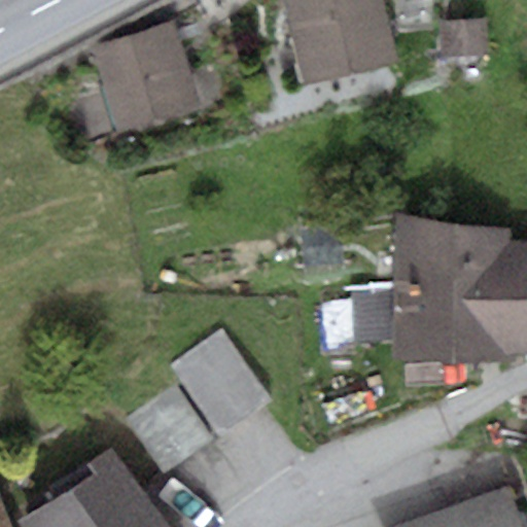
[(285,0),(304,80),(398,59),(384,0),(285,0)]
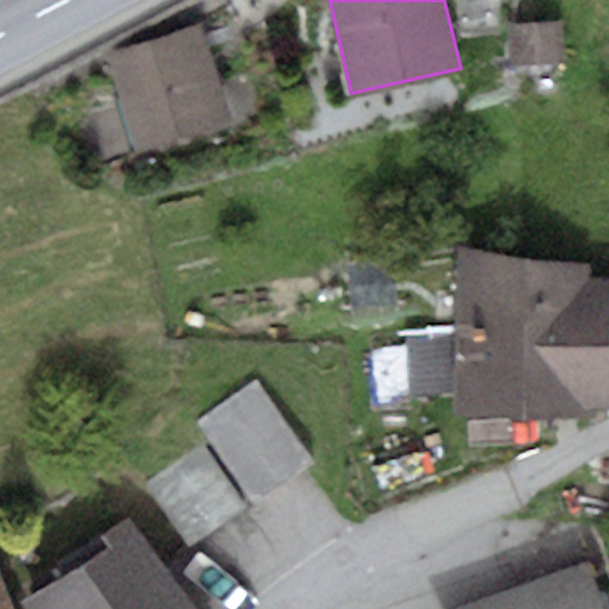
[(563,22),(509,25),(513,67),(565,63),(563,22)]
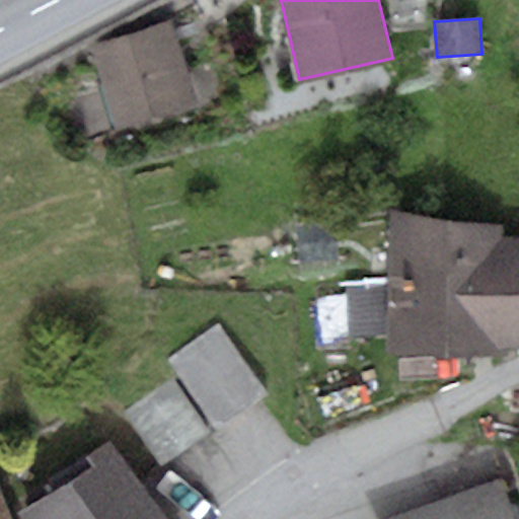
[(170,21),(91,45),(117,128),(196,104),(170,21)]
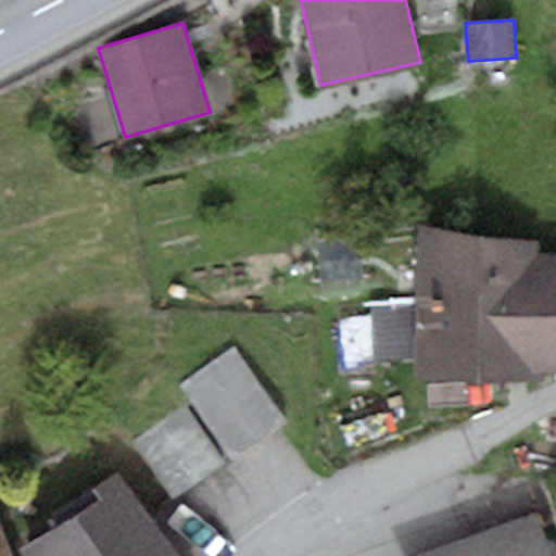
[(536,253),(536,240),(417,225),(416,297),(370,300),(373,361),(417,362),(417,378),(539,380),(538,373),(536,253)]
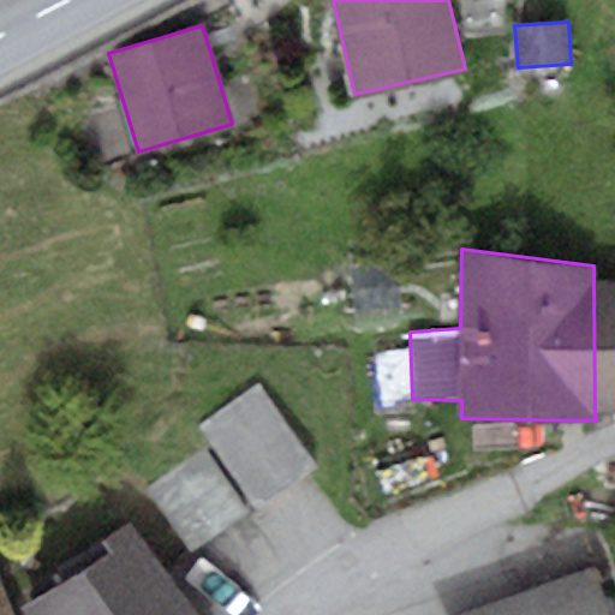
[(614,279),(593,280),(595,412),(614,411),(614,279)]
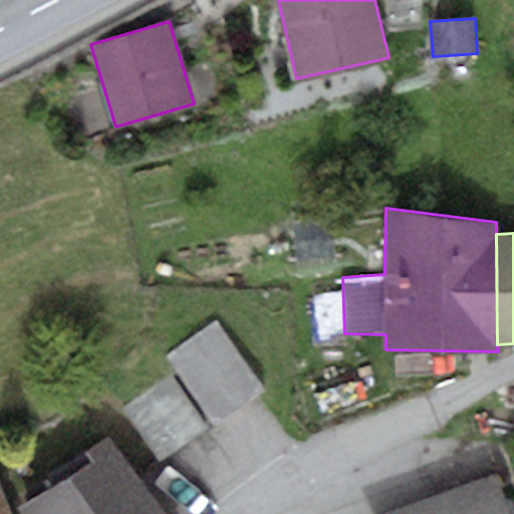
[(263,389),(218,323),(169,356),(215,423),(263,389)]
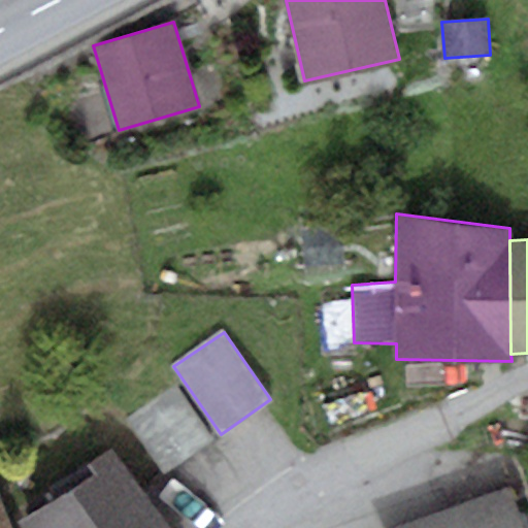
[(174,385),(126,420),(165,472),(213,437),(174,385)]
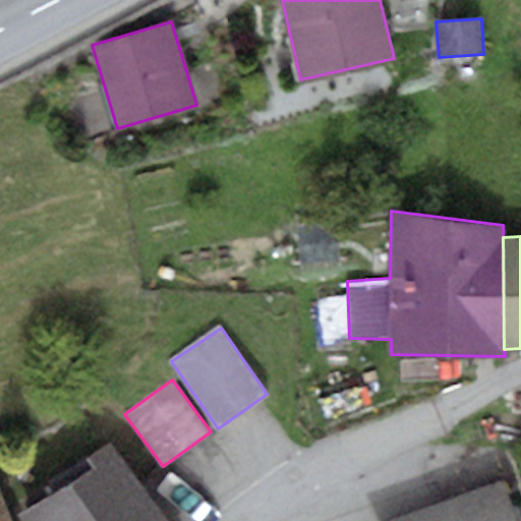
[(91,469),(22,516),(25,520),(165,520),(110,442),(83,460),(91,469)]
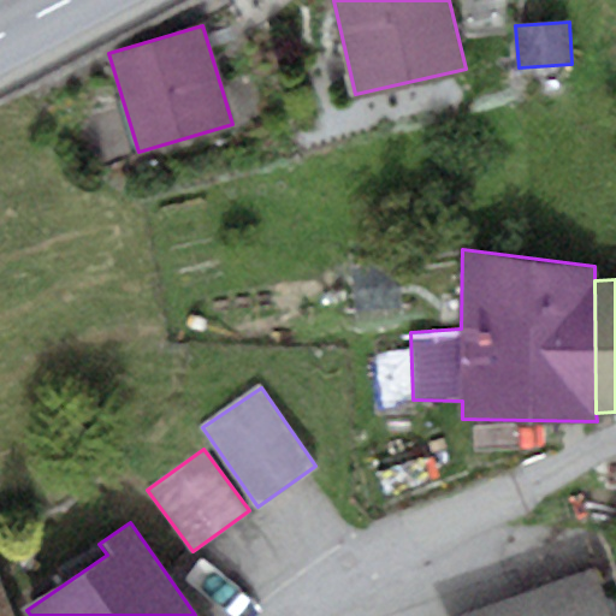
[(609,615),(593,570),(460,615),(609,615)]
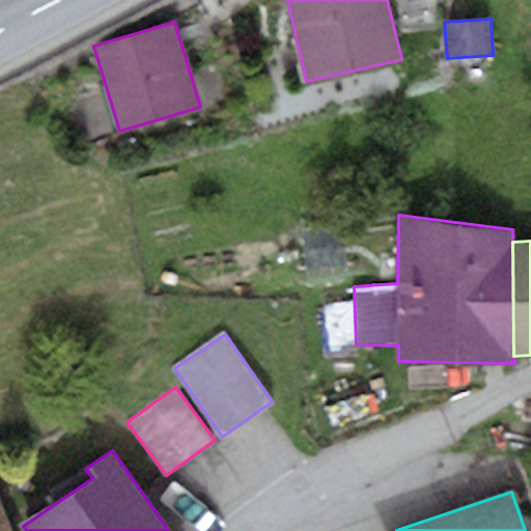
[(16,530),(0,494),(0,530),(16,530)]
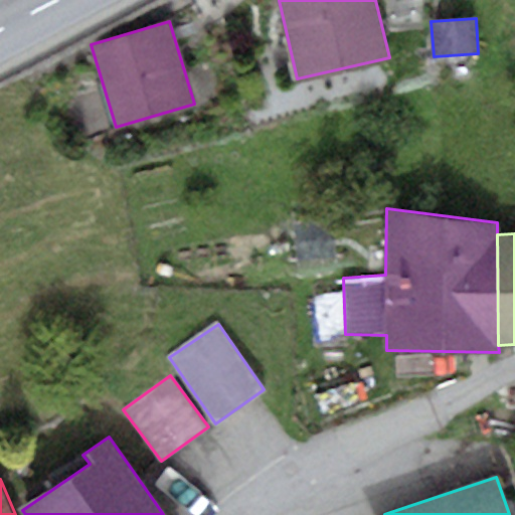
All buildings are outlined.
